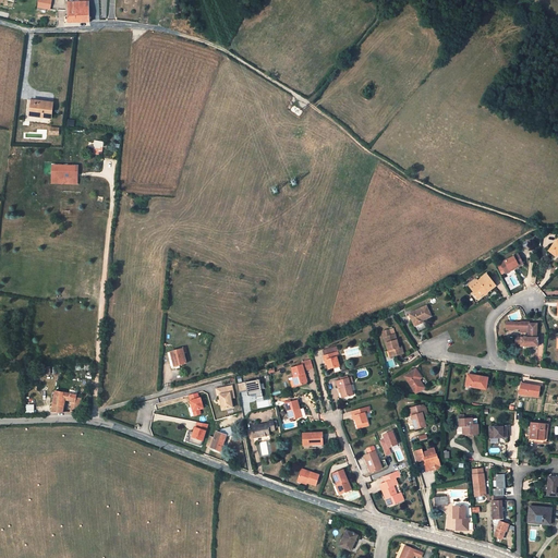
[(89,1),(81,1),(74,2),(73,0),(65,0),(67,11),(89,10),(89,1)]
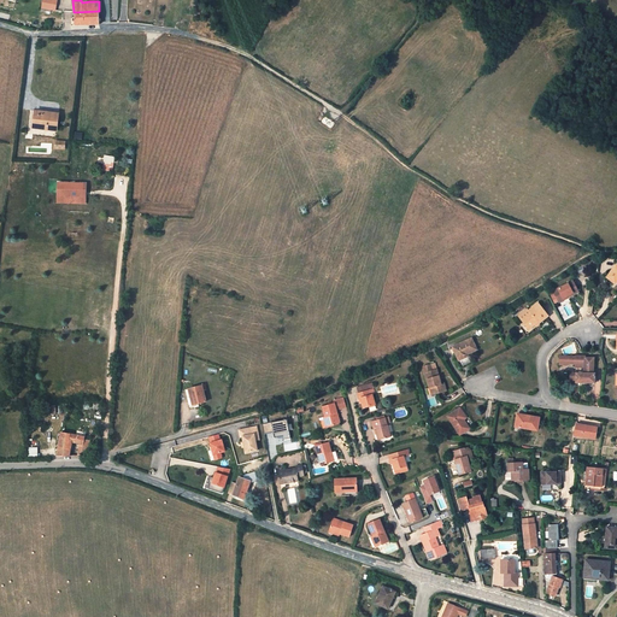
[(100,24),(99,11),(74,12),(74,25),(100,24)]
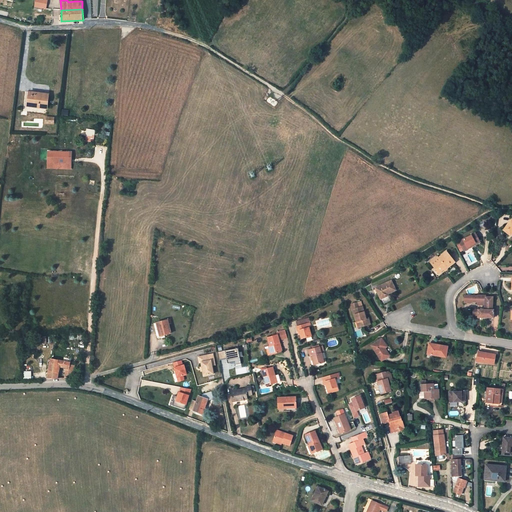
[(47,109),(48,94),(29,92),(27,107),(47,109)]
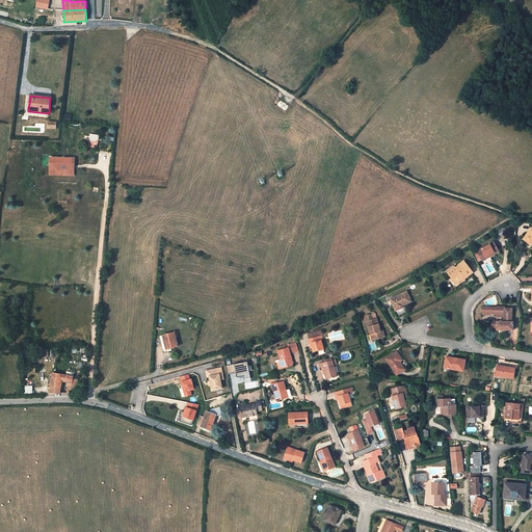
[(98,149),(99,135),(89,134),(87,148),(98,149)]
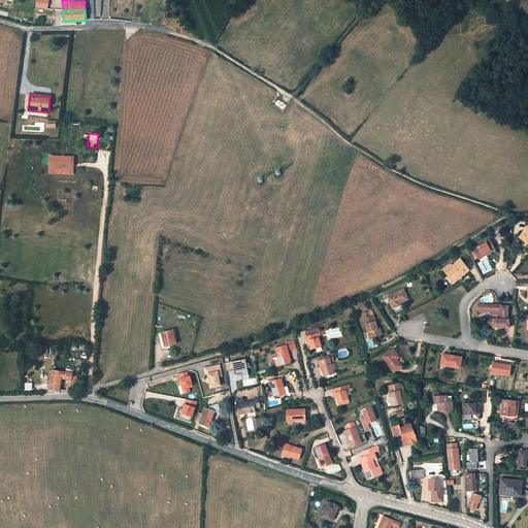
[(67,179),(67,175),(67,174),(67,170),(67,165),(67,162),(63,162),(63,165),(57,165),(57,170),(53,170),(52,175),(52,185),(52,189),(56,189),(56,184),(57,179),(67,179)]
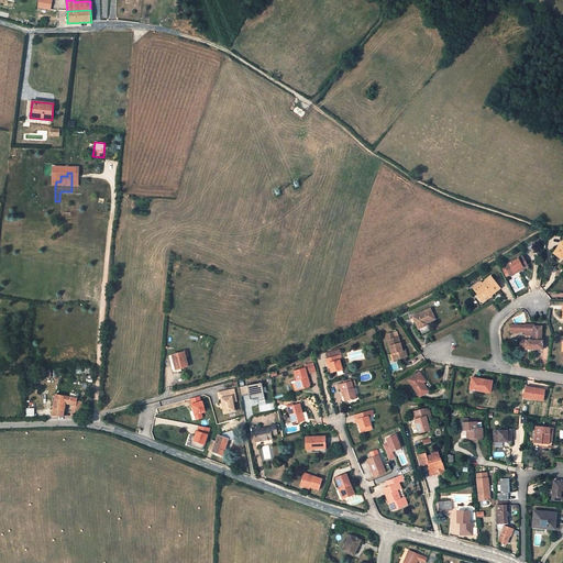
[(562,242),(553,253),(561,258),(562,255),(562,242)]
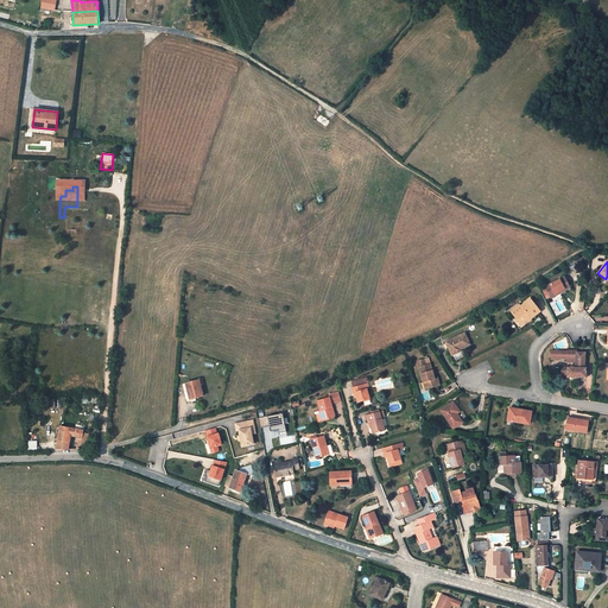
[(570,289),(564,278),(545,286),(550,297),(559,292),(559,293),(570,289)]
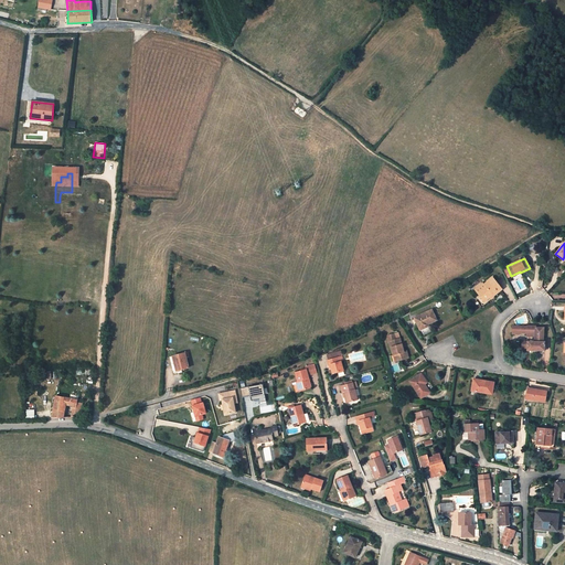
[(502,290),(492,278),(483,285),(476,291),(484,301),(490,297),(492,296),(493,297),(502,290)]
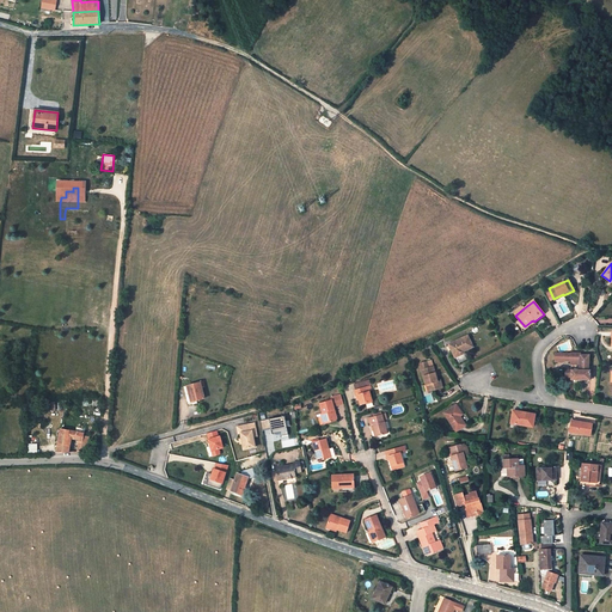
[(448,346),(456,357),(460,355),(460,353),(464,352),(472,347),(467,336),(448,346)]
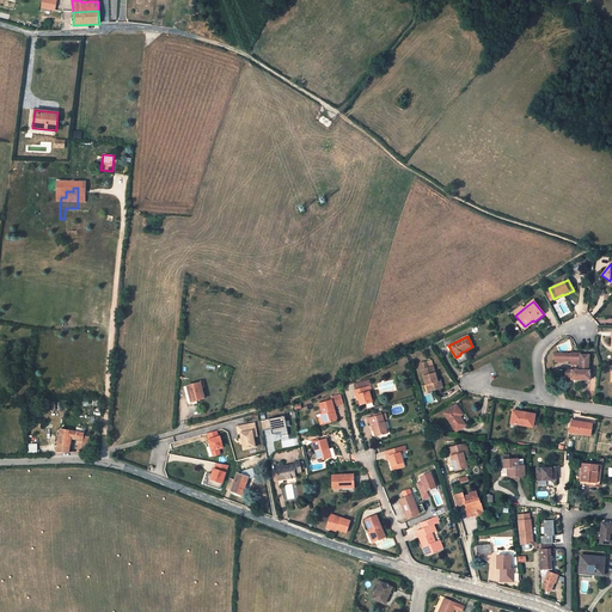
[(570,363),(580,365),(579,371),(565,371),(565,378),(571,378),(571,379),(589,380),(591,371),(588,371),(589,355),(581,355),(581,354),(570,353),(570,354),(570,361),(570,363)]
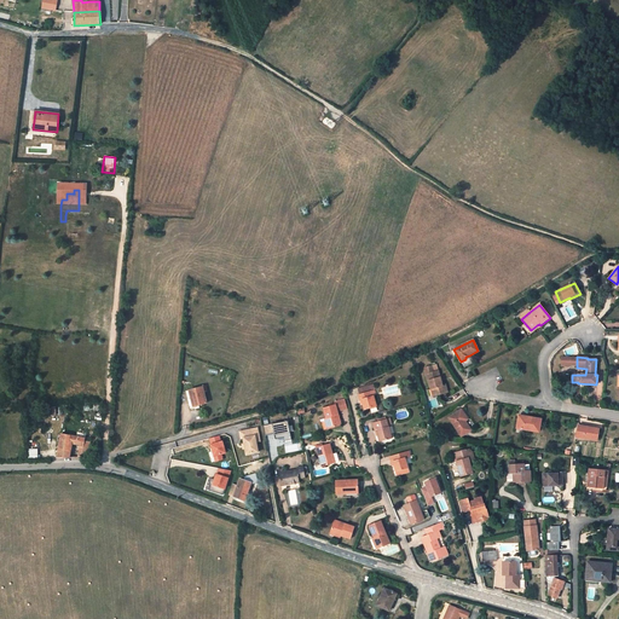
[(438,371),(427,375),(431,389),(434,388),(435,395),(447,392),(445,385),(444,386),(443,386),(440,377),(438,371)]
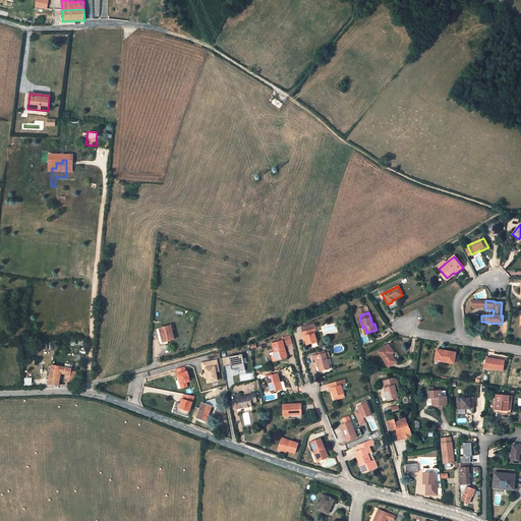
[(169,326),(158,329),(161,342),(172,339),(169,326)]
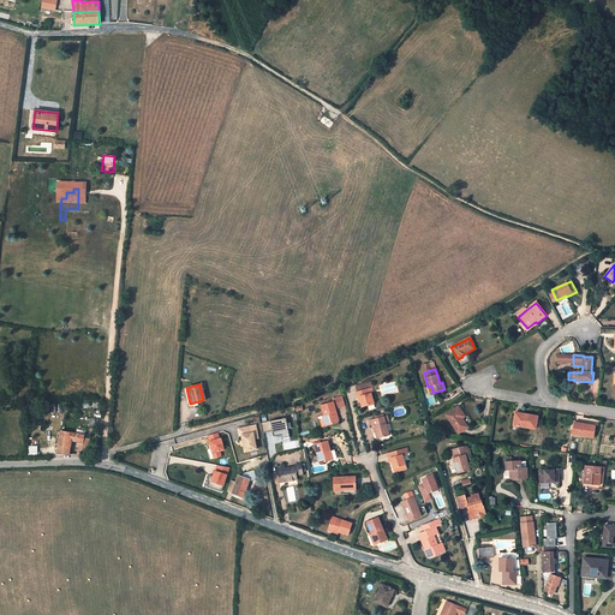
[(363,407),(375,404),(371,393),(369,394),(368,389),(357,393),(358,396),(359,396),(362,401),(363,407)]
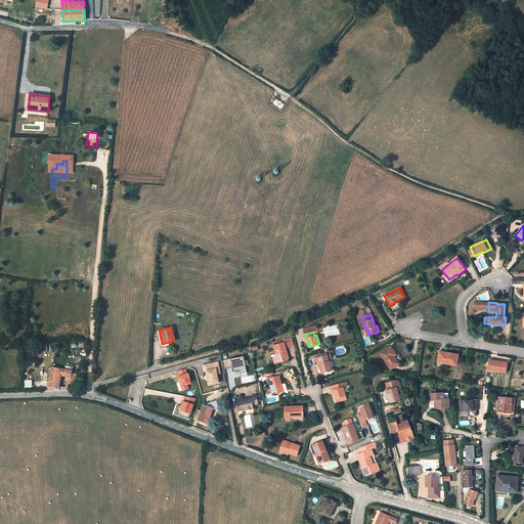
[(289,360),(286,349),(295,346),(292,338),(284,341),(284,343),(274,346),(276,354),(279,363),(289,360)]
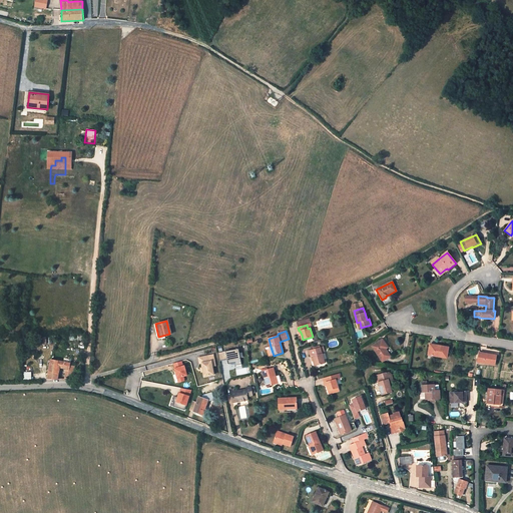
[(69,337),(68,348),(78,348),(79,337),(69,337)]
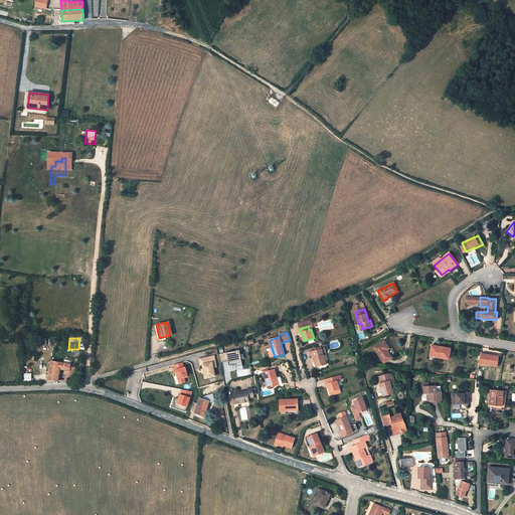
[(384,341),(374,348),(384,363),(391,358),(387,350),(385,348),(387,346),(384,341)]
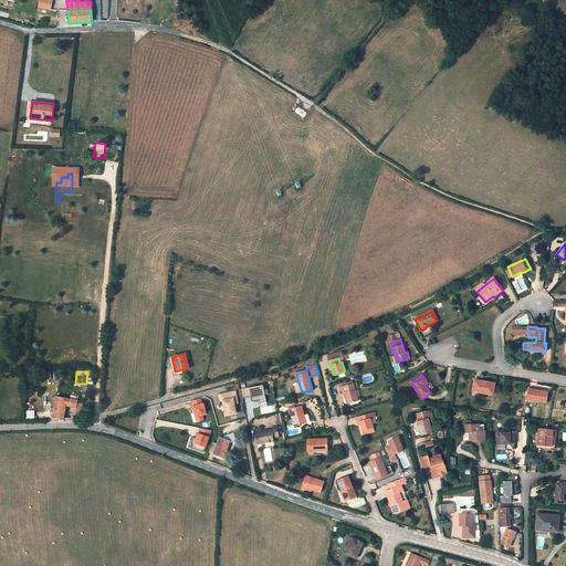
[(473,391),(493,395),(494,384),(484,381),(484,383),(474,381),(473,391)]
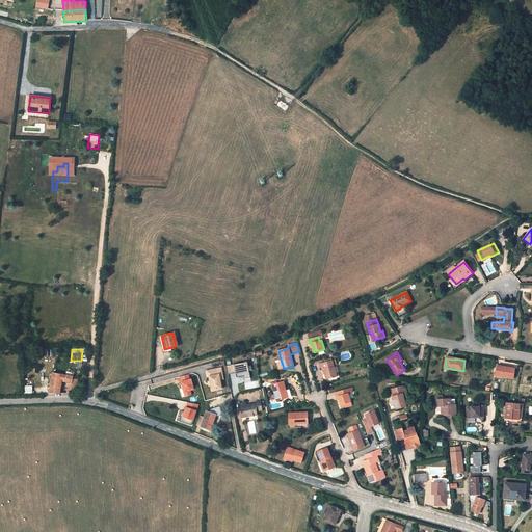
[(320,364),(322,370),(324,370),(325,374),(327,380),(337,377),(334,367),(334,365),(337,364),(335,360),(320,364)]
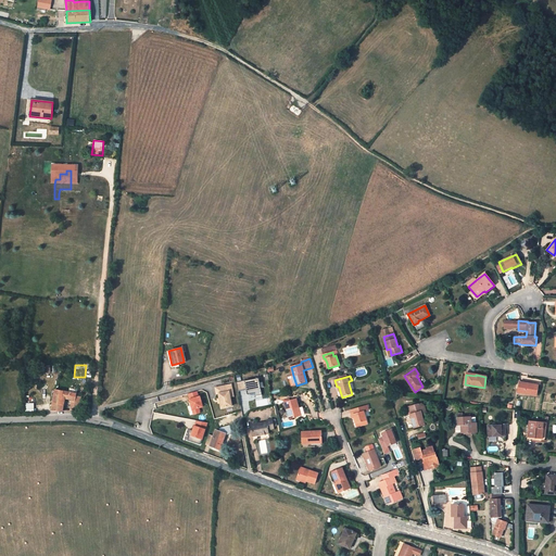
[(263,396),(260,378),(237,382),(239,391),(247,390),(248,394),(255,393),(255,394),(256,397),(263,396)]
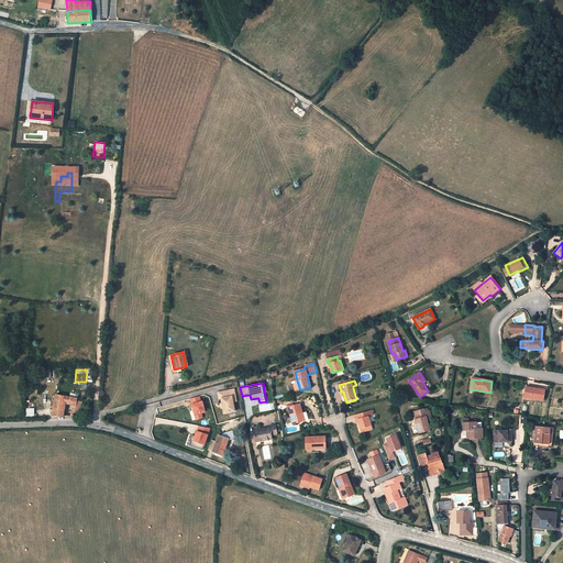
[(522,385),(521,394),(525,395),(526,388),(531,389),(531,388),(532,386),(522,385)]
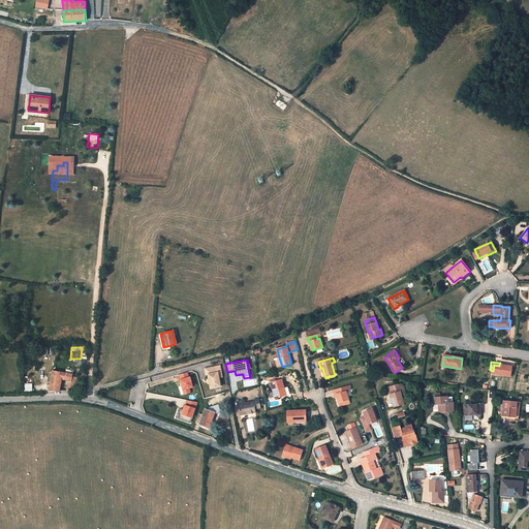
[(511,367),(499,365),(499,366),(494,365),(493,371),(493,374),(510,376),(511,367)]
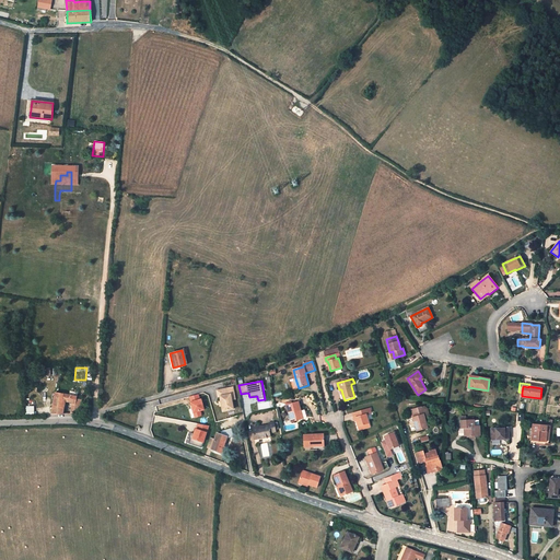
[(219,397),(221,396),(222,401),(223,405),(224,411),(234,408),(232,399),(231,394),(234,393),(233,387),(218,391),(219,397)]
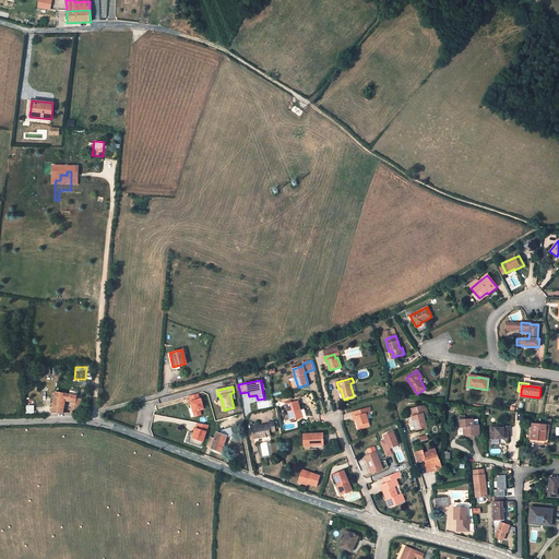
[(54,392),(50,415),(60,414),(61,400),(69,401),(69,414),(76,413),(78,402),(78,397),(76,397),(76,395),(74,395),(74,394),(54,392)]
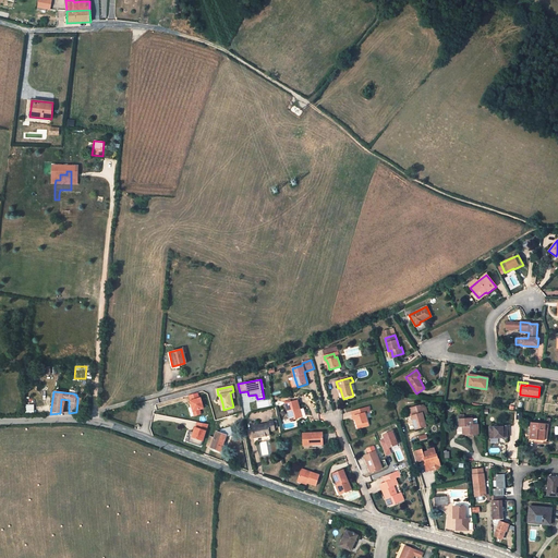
[(198,398),(197,392),(190,395),(191,400),(190,401),(194,416),(201,414),(198,410),(203,408),(199,398),(198,398)]
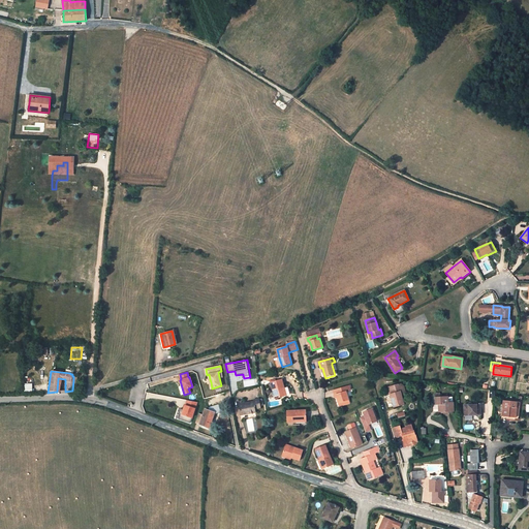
[(282,379),(271,382),(276,399),(290,395),(288,386),(285,387),(282,379)]
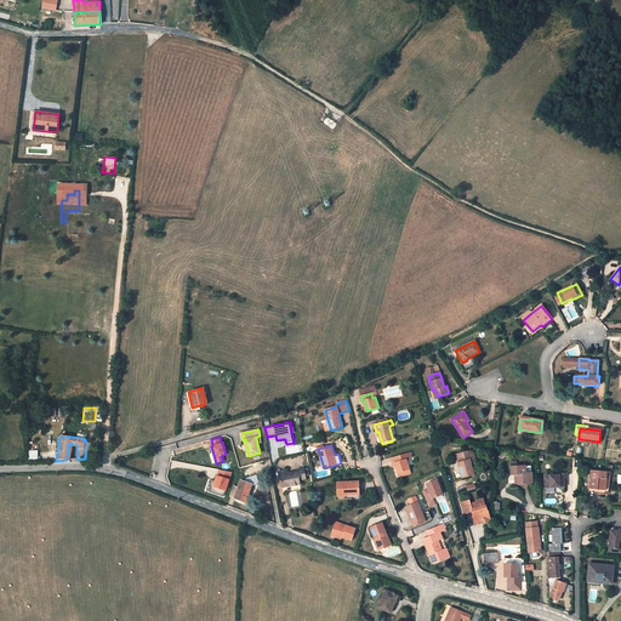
[(39,461),(39,450),(28,450),(28,461),(39,461)]
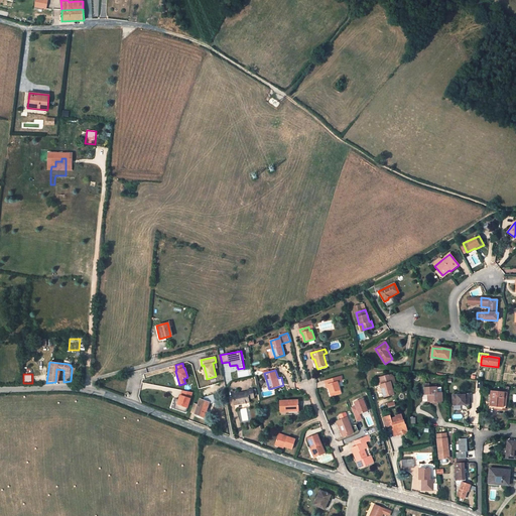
[(382,389),(384,397),(394,394),(391,385),(395,384),(393,376),(392,375),(391,374),(390,374),(378,378),(380,385),(382,384),(383,388),(382,389)]
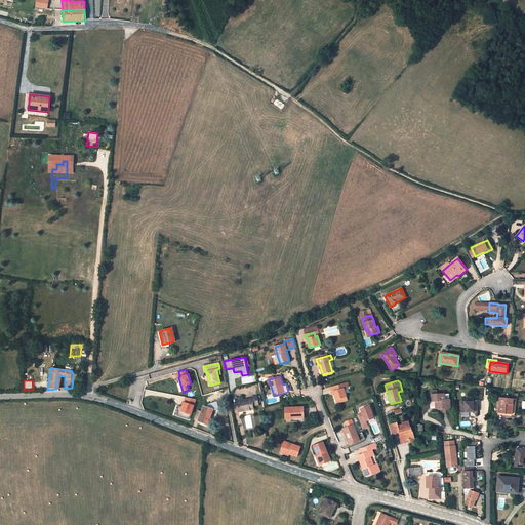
[(346,398),(344,389),(349,388),(348,382),(340,385),(330,388),(332,392),(333,391),(334,395),(336,400),(346,398)]
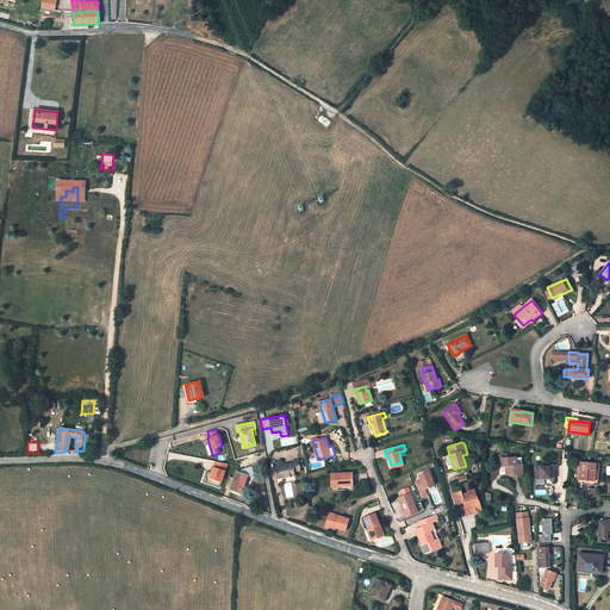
[(256,464),(254,455),(235,460),(237,470),(256,464)]
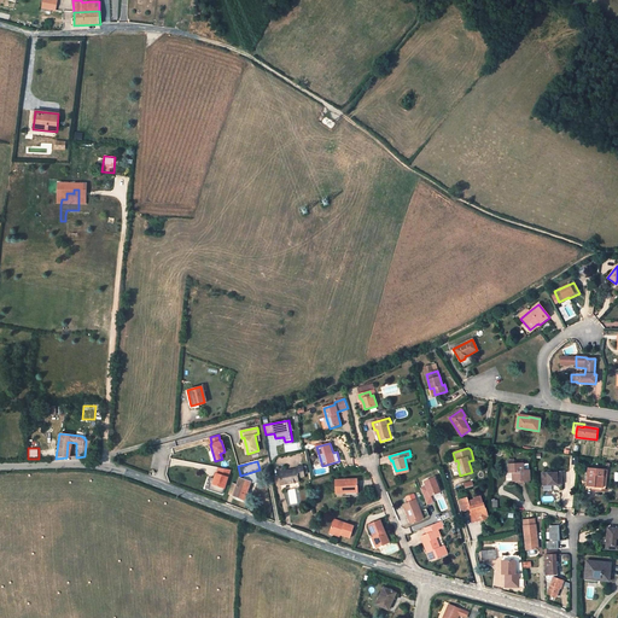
[(513,482),(524,482),(530,482),(530,470),(523,471),(523,464),(514,464),(508,464),(508,473),(512,473),(513,482)]
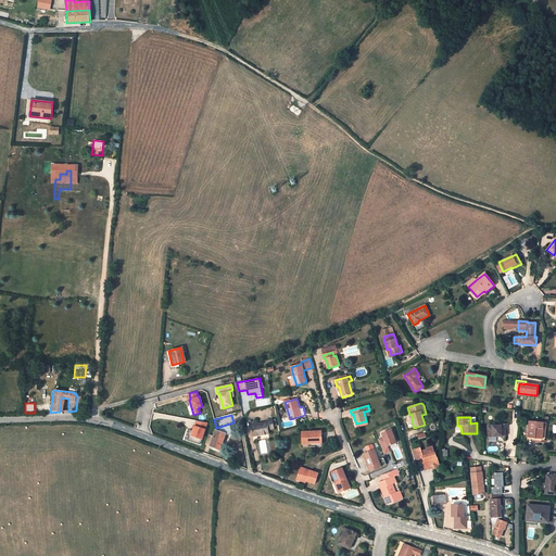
[(266,422),(250,426),(253,437),(269,434),(268,430),(274,429),(273,419),(266,420),(266,422)]
